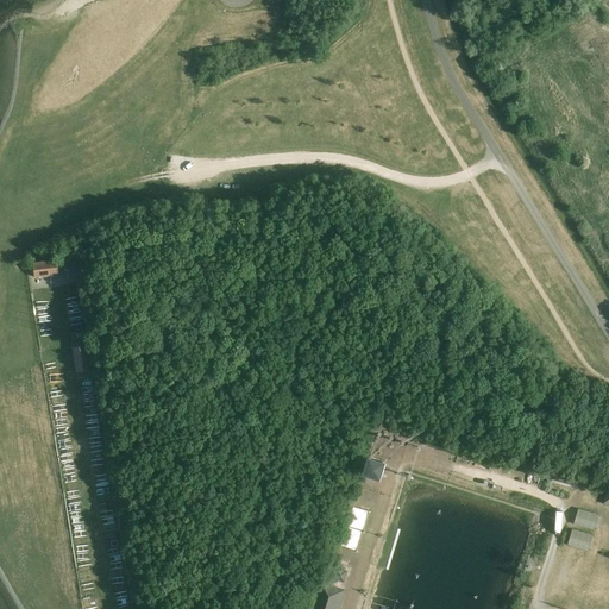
[(57,274),(55,259),(31,263),(33,277),(57,274)]
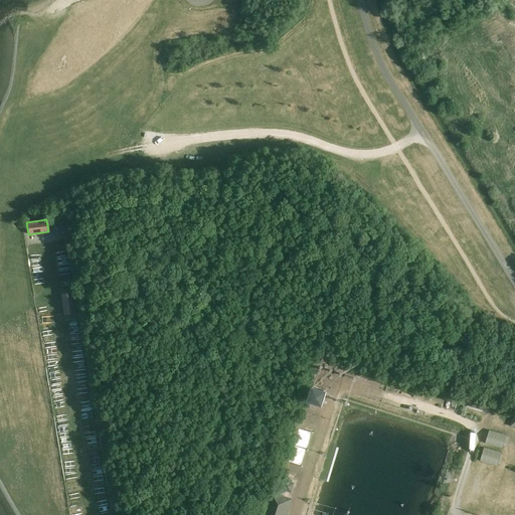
[(66,219),(48,221),(49,233),(68,231),(66,219)]
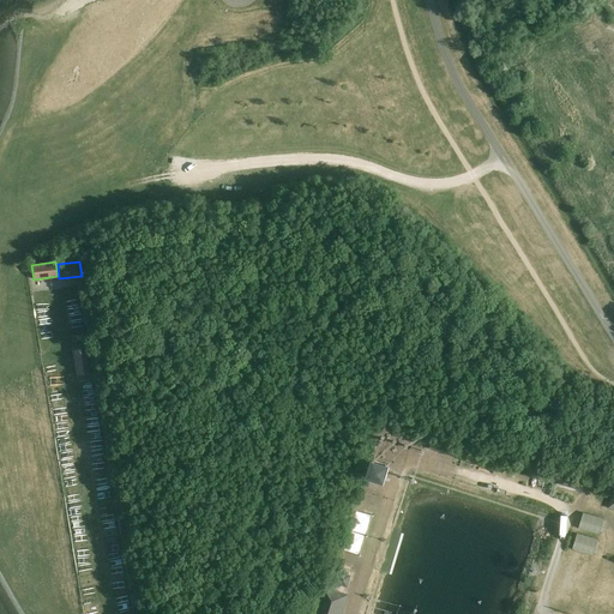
[(48,296),(36,300),(38,308),(50,305),(48,296)]
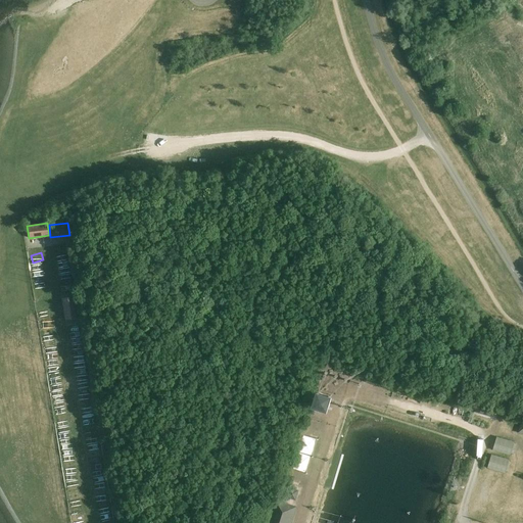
[(75,297),(62,299),(65,320),(78,318),(75,297)]
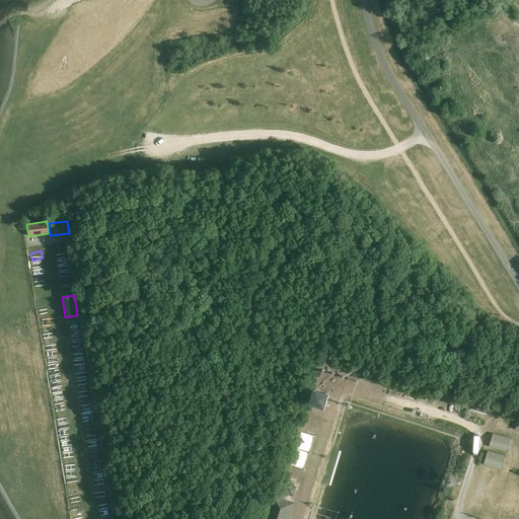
[(474,403),(473,409),(490,414),(492,409),(474,403)]
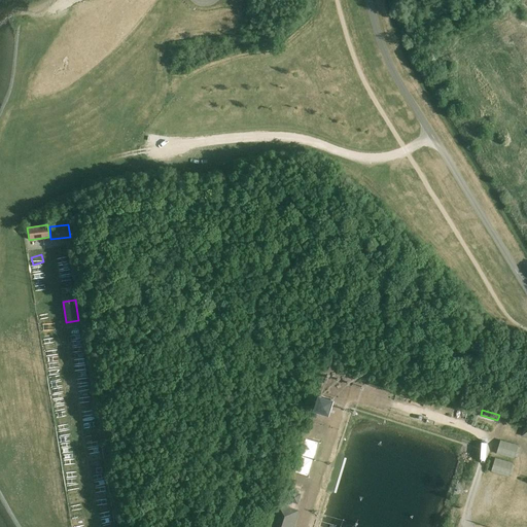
[(499,444),(496,453),(511,457),(514,448),(499,444)]
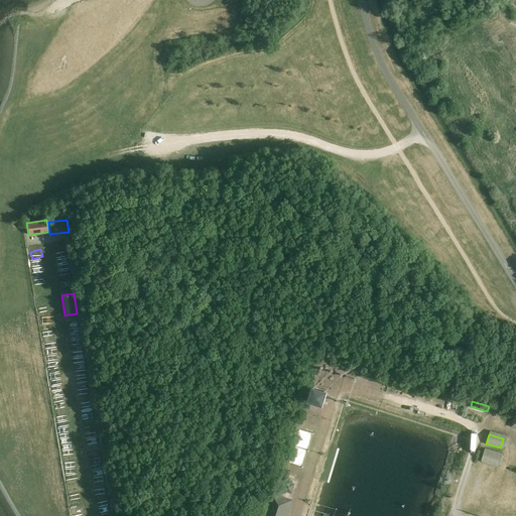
[(484,452),(481,461),(495,465),(498,456),(484,452)]
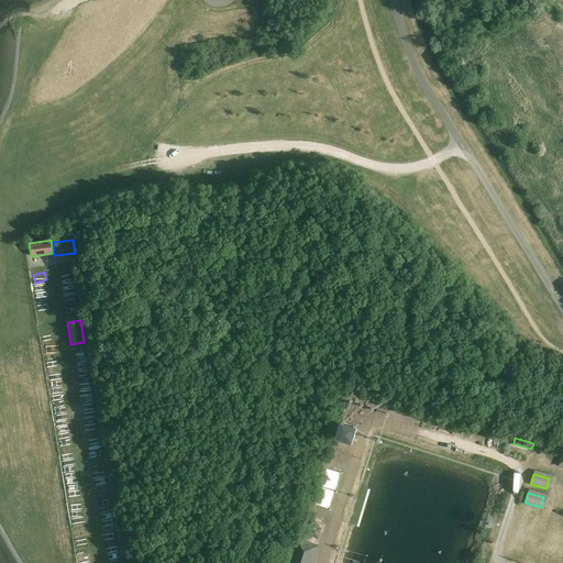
[(75,517),(77,528),(87,527),(85,515),(75,517)]
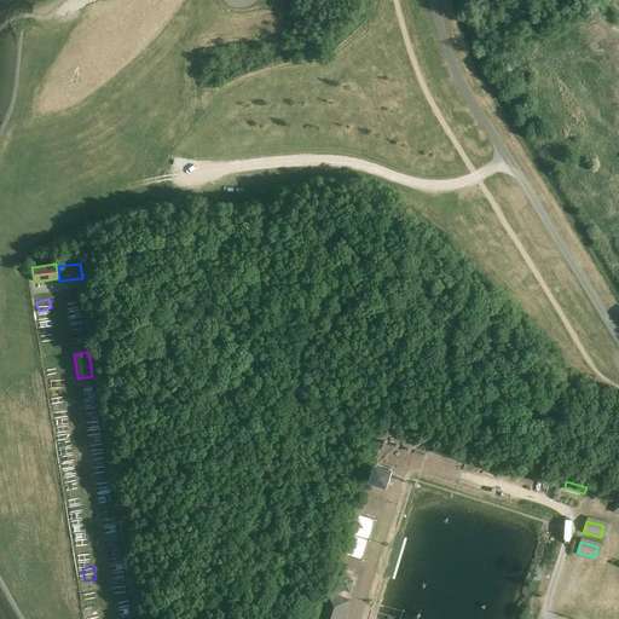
[(337,572),(330,595),(337,597),(345,574),(337,572)]
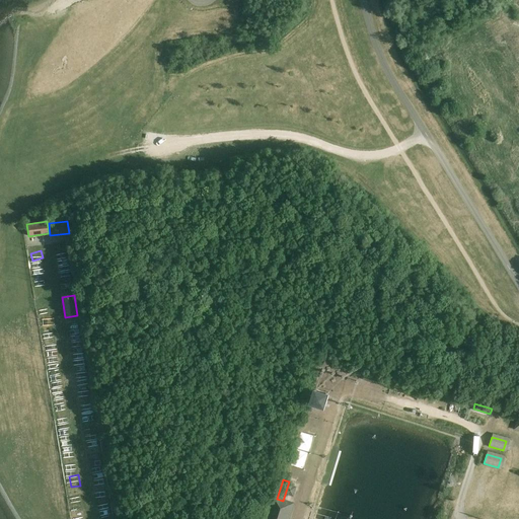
[(288,518),(293,504),(283,501),(277,499),(273,498),(272,503),(266,518),(288,518)]
